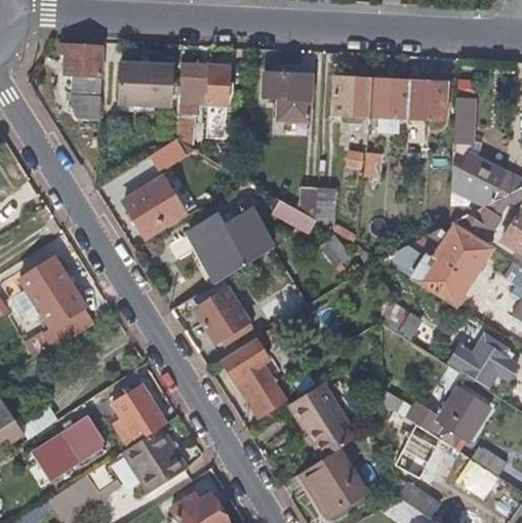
[(73,121),(102,122),(105,46),(67,44),(66,72),(72,73),(70,116),(73,121)]
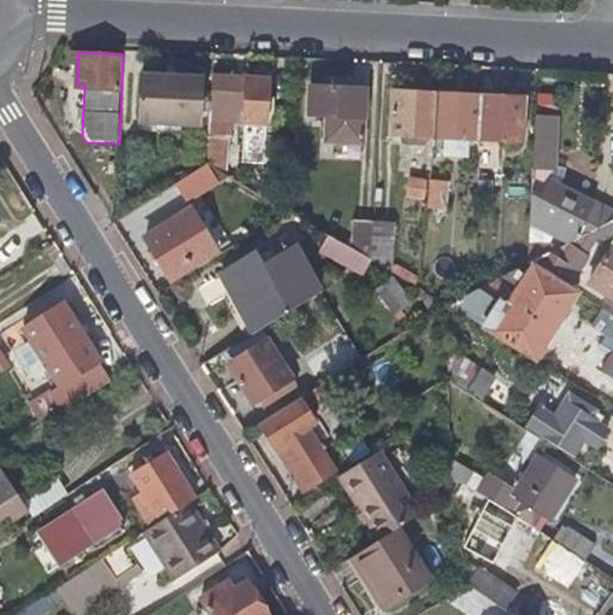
[(202,123),(204,89),(204,74),(142,71),(141,121),(202,123)]
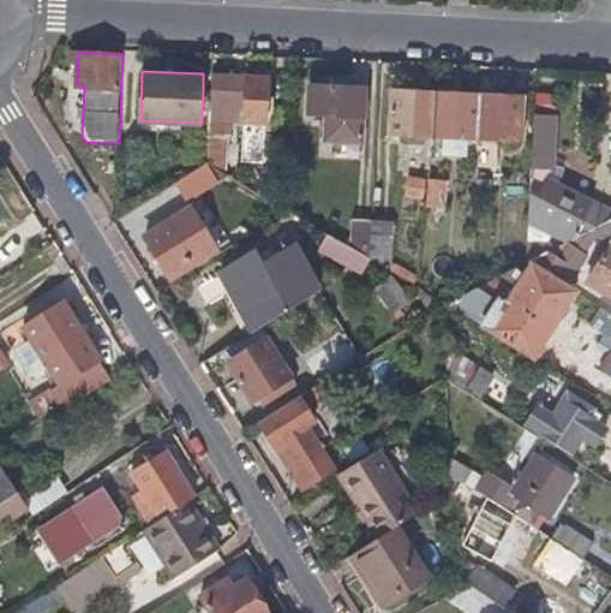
[(203,89),(211,89),(213,73),(203,73),(203,89)]
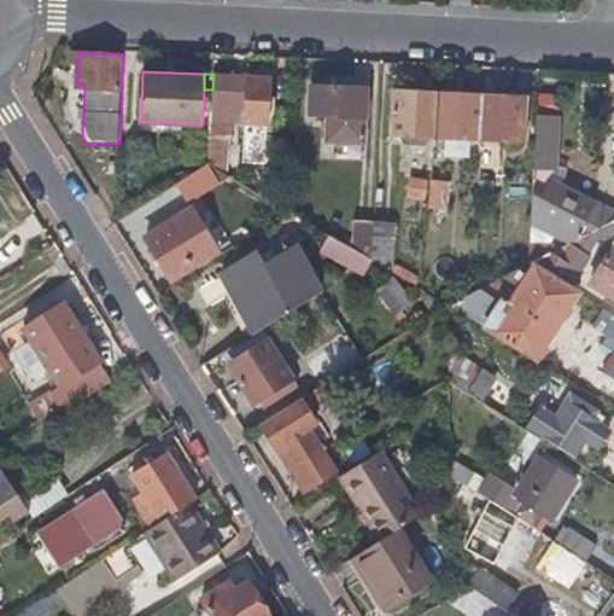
[(209,161),(211,162),(228,173),(231,121),(247,121),(246,146),(245,163),(262,163),(263,146),(262,127),(259,127),(259,121),(269,121),(272,77),(214,74),(212,89),(209,161)]
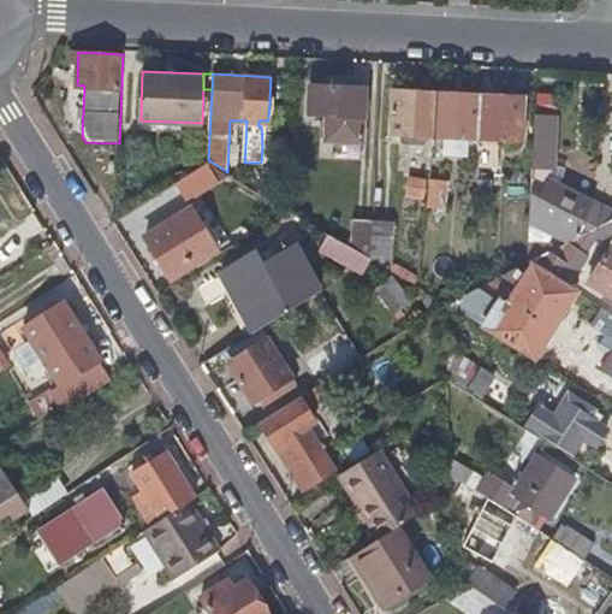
[(363,140),(366,88),(313,86),(312,112),(328,113),(327,137),(363,140)]
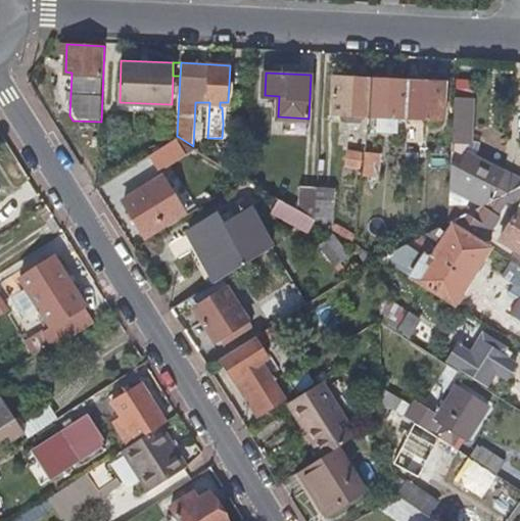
[(367,115),(371,78),(336,76),(335,113),(345,114),(361,115),(367,115)]
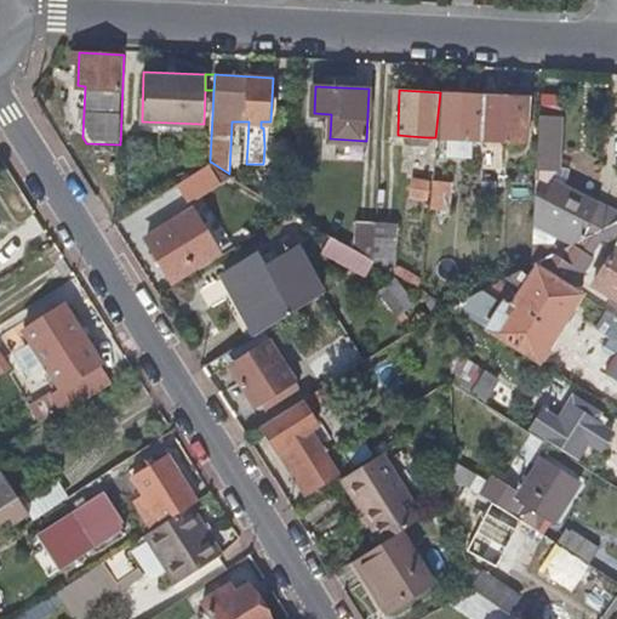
[(484,140),(486,94),(440,92),(435,137),(447,138),(463,138),(484,140)]
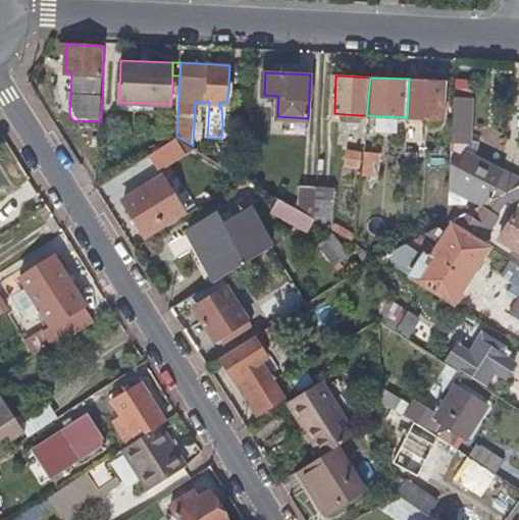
[(446,81),(409,79),(407,117),(414,117),(426,118),(445,119),(446,81)]
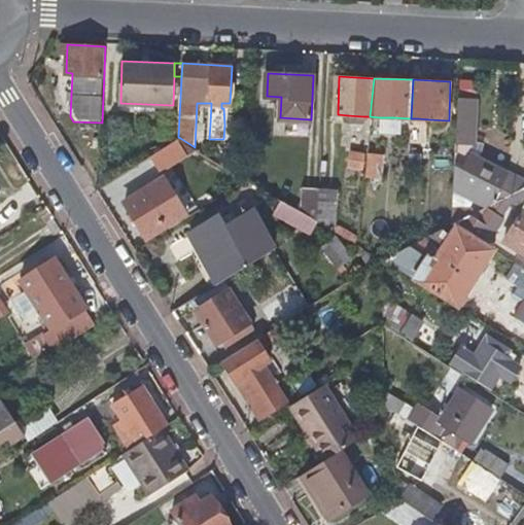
[(474,102),(458,101),(456,144),(472,145),(474,102)]
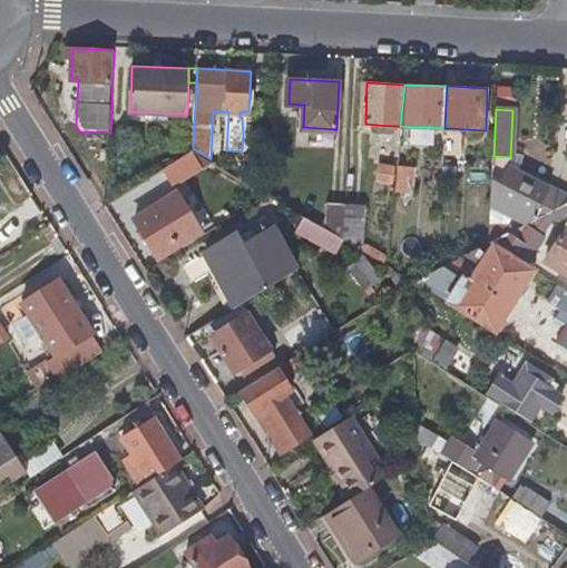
[(393,126),(377,125),(377,134),(393,135),(393,126)]
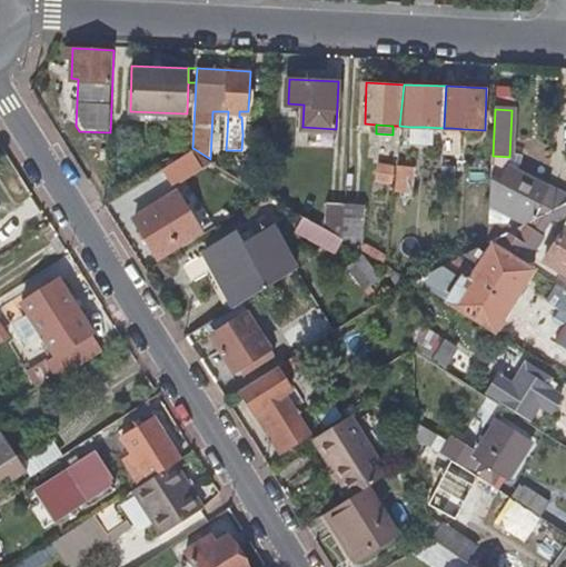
[(425,127),(410,127),(409,136),(425,136),(425,127)]
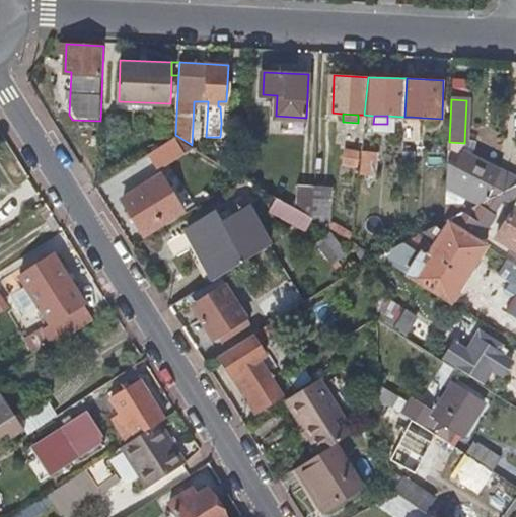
[(175,135),(150,151),(160,166),(186,152),(177,136),(175,135)]
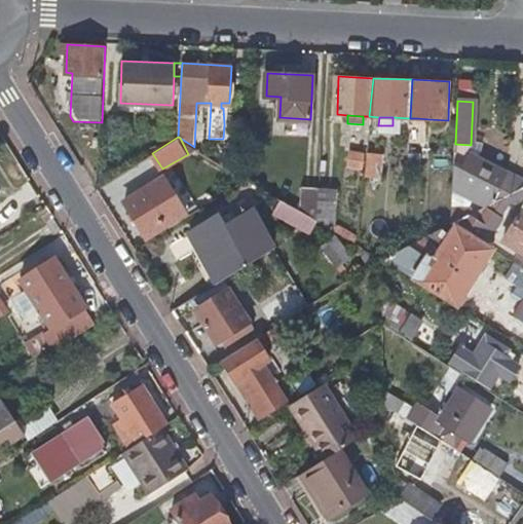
[(419,140),(409,140),(408,166),(420,166),(420,153),(419,140)]
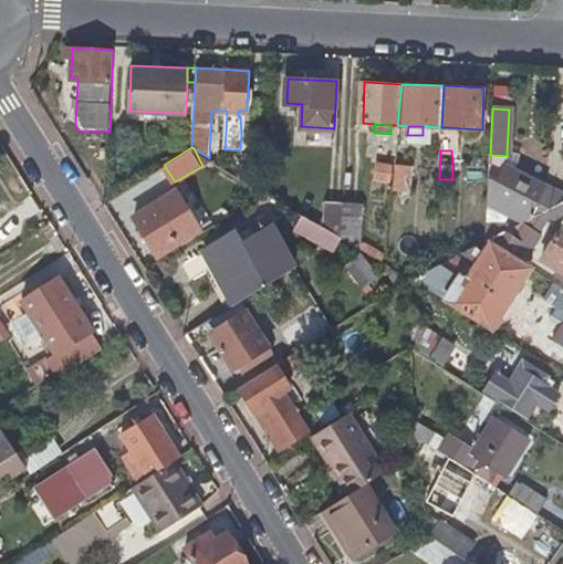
[(384,162),(381,183),(392,183),(393,170),(394,163),(391,163),(384,162)]
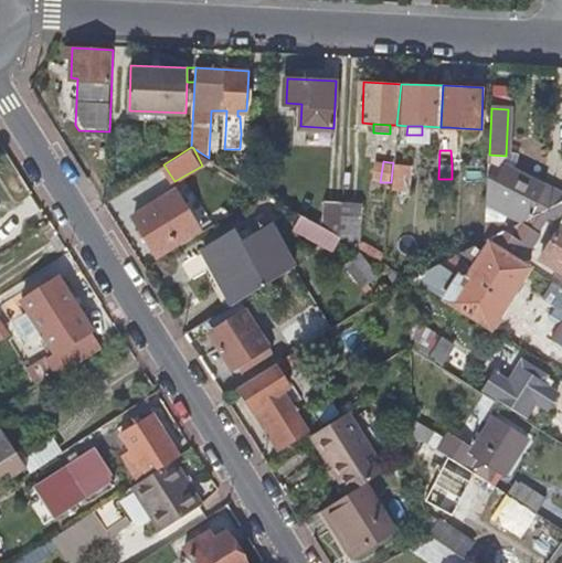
[(392,170),(391,182),(405,183),(405,171),(392,170)]
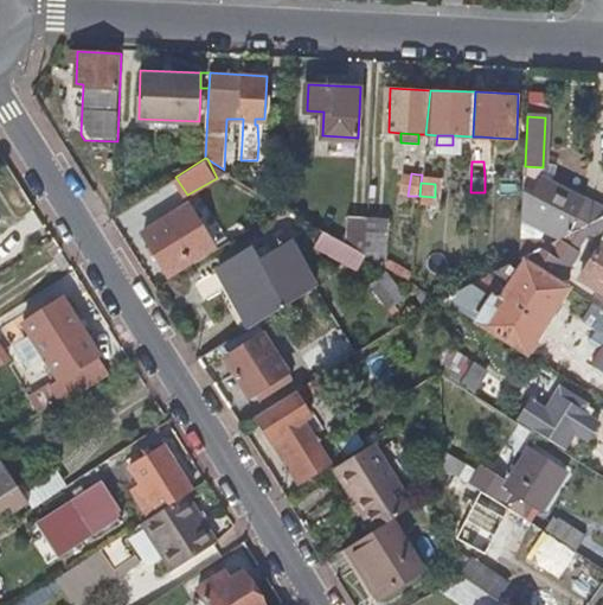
[(592,221),(602,215),(602,205),(547,185),(540,202),(526,196),(524,204),(523,220),(562,237),(579,228),(592,221)]
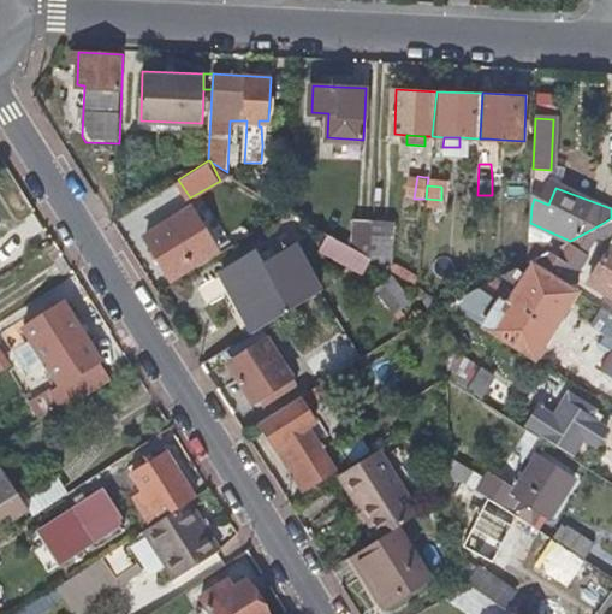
[(215,248),(190,206),(146,235),(172,275),(215,248)]
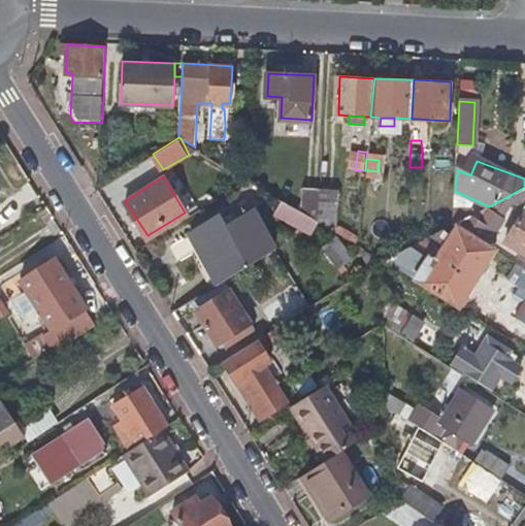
[(288,201),(299,202),(300,187),(290,185),(288,201)]
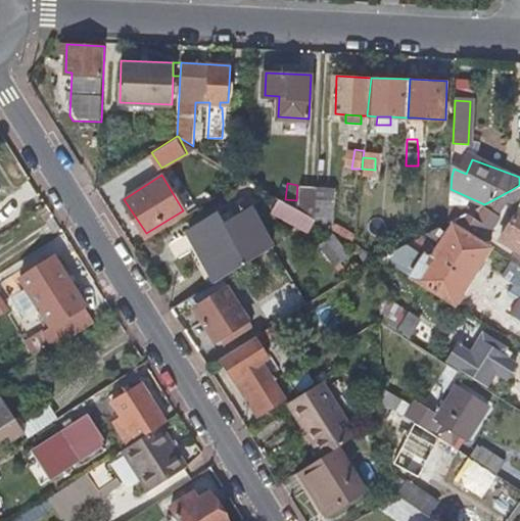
[(519,185),(511,190),(519,195),(519,185)]
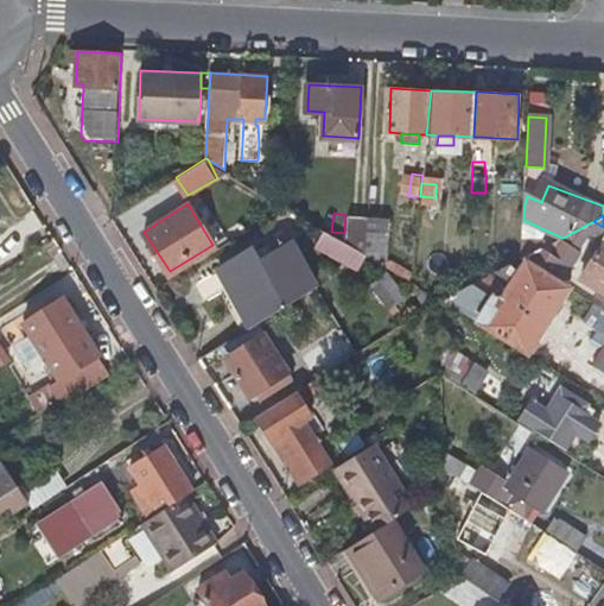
[(349,216),(348,245),(364,256),(368,218),(349,216)]
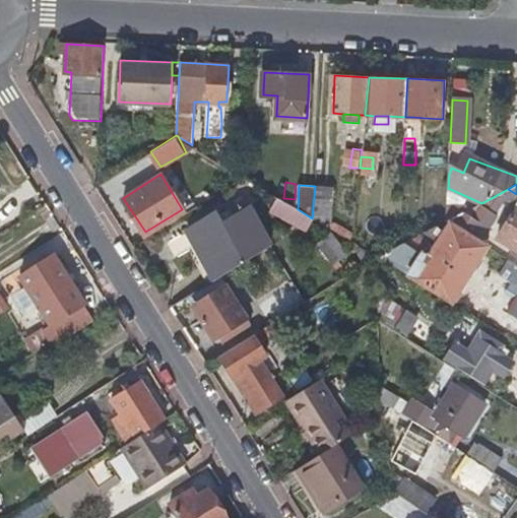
[(332,187),(315,186),(312,218),(329,229),(332,187)]
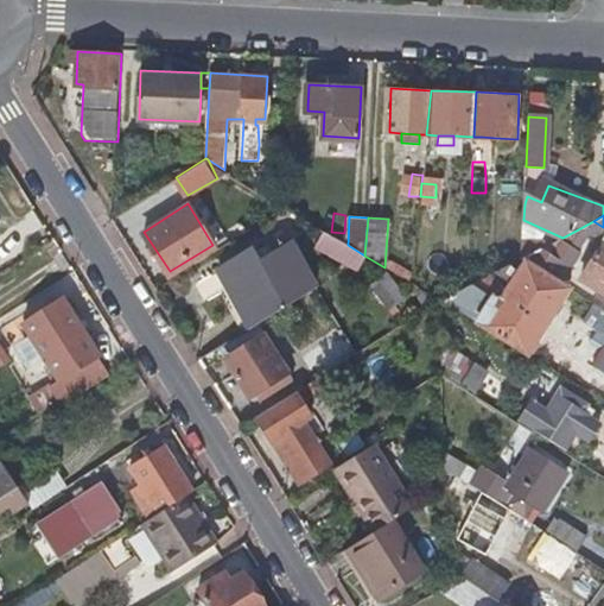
[(563,238),(570,252),(587,242),(580,228),(563,238)]
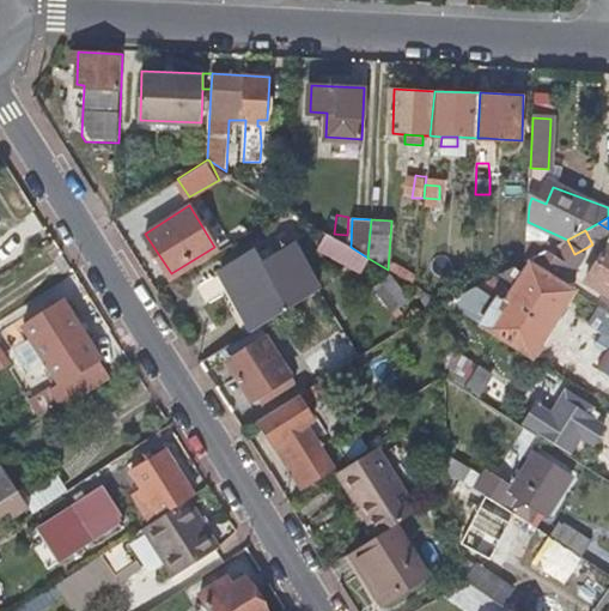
[(351,247),(327,233),(320,246),(352,267),(367,258),(351,247)]
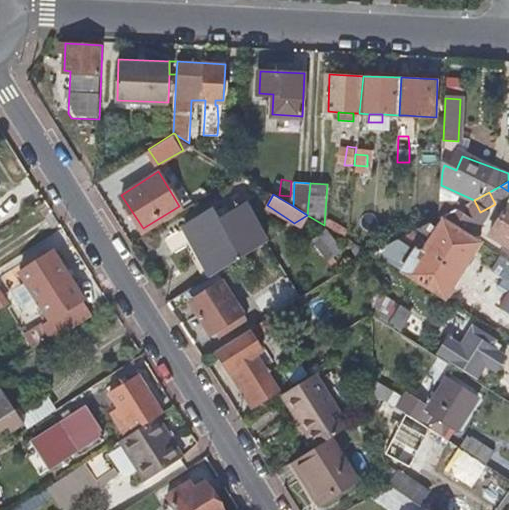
[(440,206),(439,218),(453,211),(459,208),(456,203),(452,205),(450,201),(440,206)]
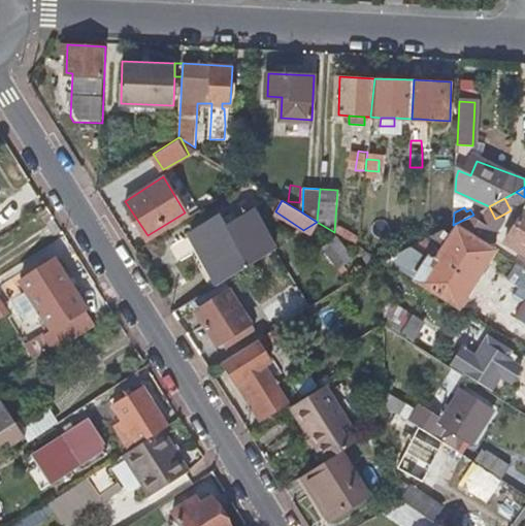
[(487,207),(473,215),(478,220),(490,214),(487,207)]
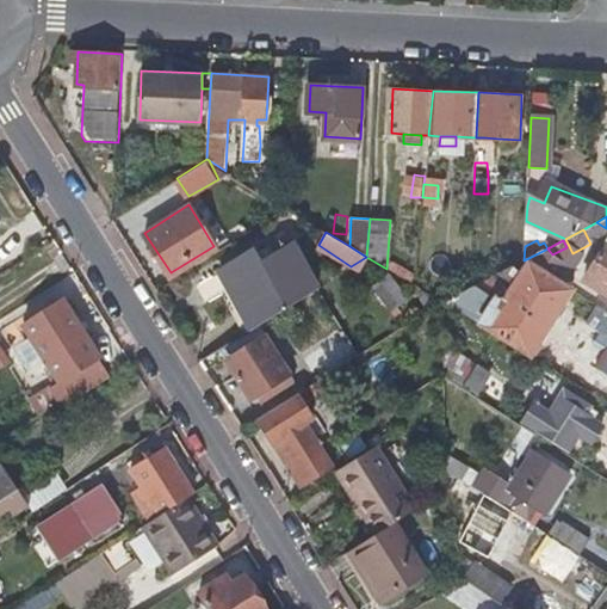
[(220,274),(253,327),(316,288),(319,287),(291,244),(264,262),(255,251),(220,274)]
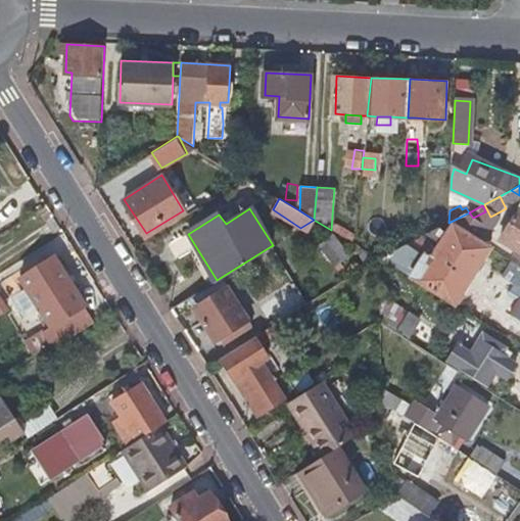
[(519,214),(501,240),(519,251),(519,214)]
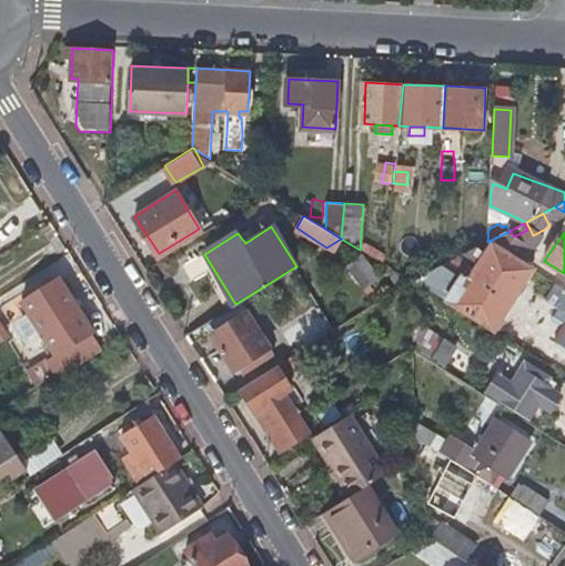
[(503,234),(487,242),(515,259),(522,246),(503,234)]
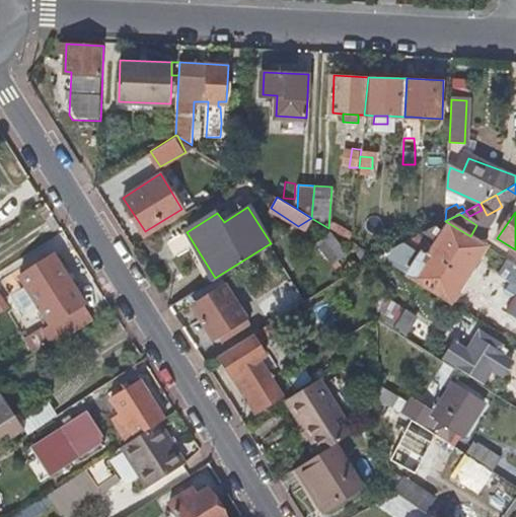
[(377,257),(451,303),(487,246),(470,236),(445,221),(423,233),(434,240),(426,255),(418,250),(420,245),(412,239),(399,245),(377,257)]
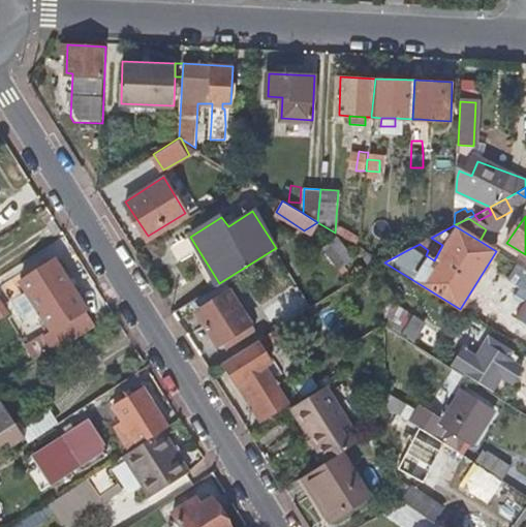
[(354,258),(336,236),(320,248),(339,271),(339,270),(342,274),(348,270),(345,267),(354,258)]
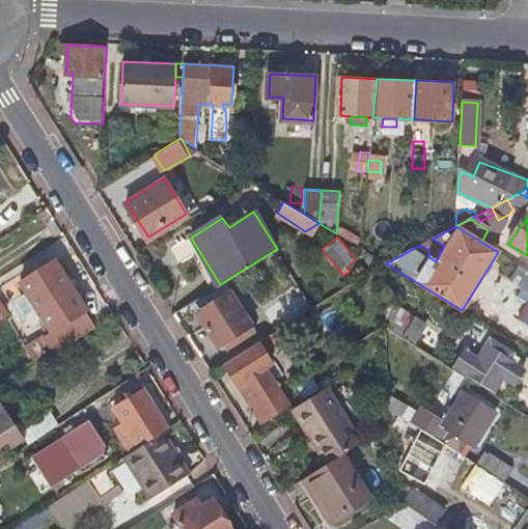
[(386,263),(361,249),(371,273),(386,263)]
